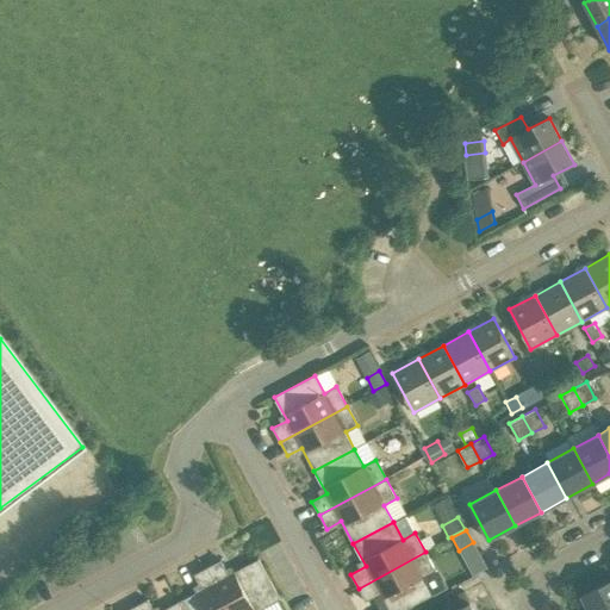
[(436,571),(425,552),(359,589),(366,602),(380,593),(388,609),(405,609),(433,596),(423,578),(436,571)]
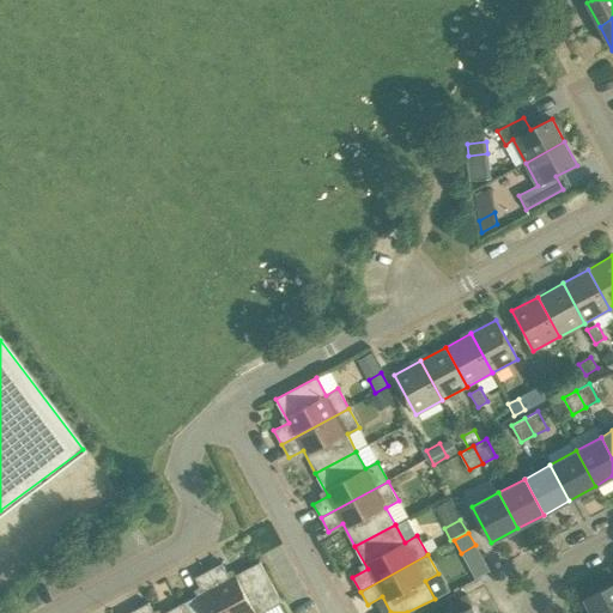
[(222,563),(213,568),(238,612),(261,612),(281,602),(260,562),(230,578),(222,563)]
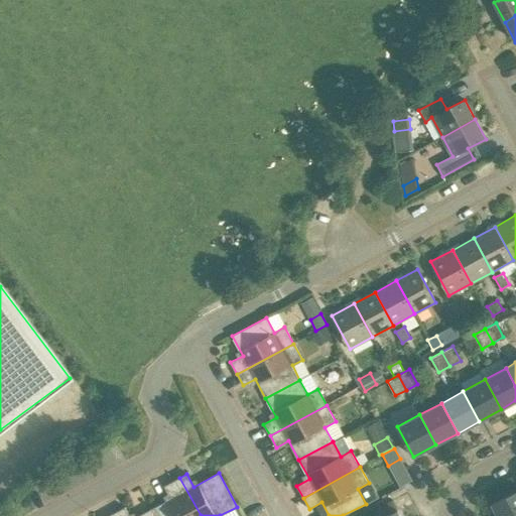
[(201,515),(179,478),(164,486),(170,499),(155,507),(159,515),(201,515)]
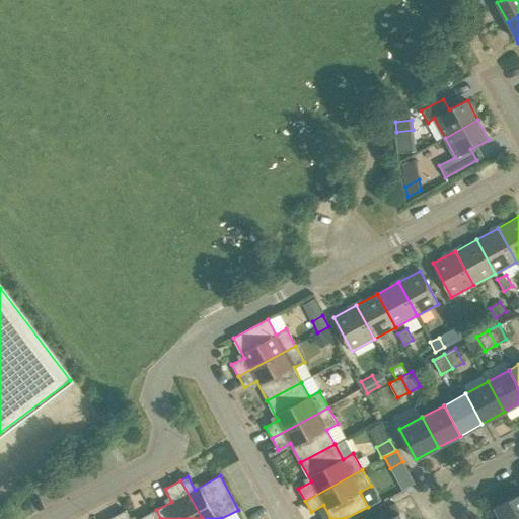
[(501,518),(518,518),(518,493),(495,506),(501,518)]
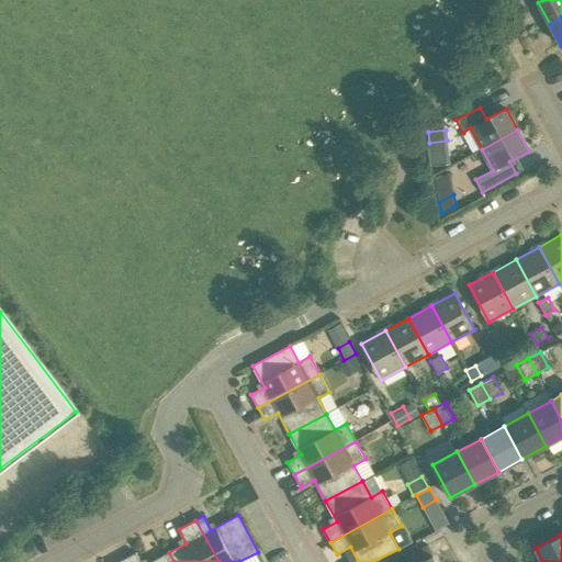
[(141,561),(136,552),(126,558),(128,561),(173,561),(169,552),(150,561),(141,561)]
